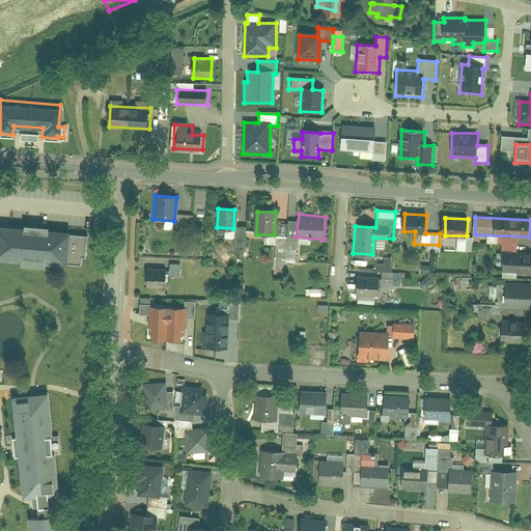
[(84,256),(86,233),(67,232),(67,229),(46,227),(46,224),(21,222),(21,225),(0,223),(0,257),(18,259),(18,261),(43,263),(43,262),(64,264),(64,262),(81,264),(81,256),(84,256)]
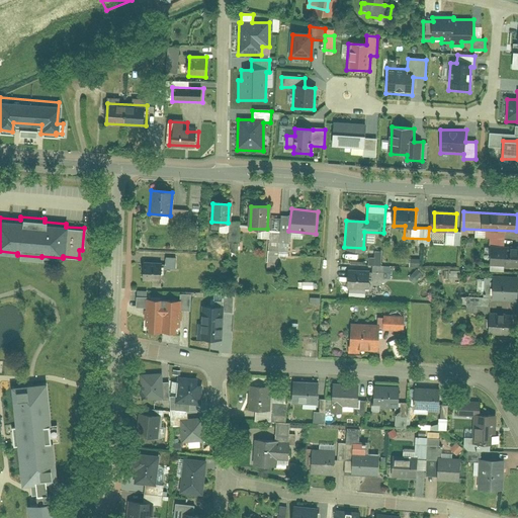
[(517,249),(494,249),(493,263),(517,263),(517,249)]
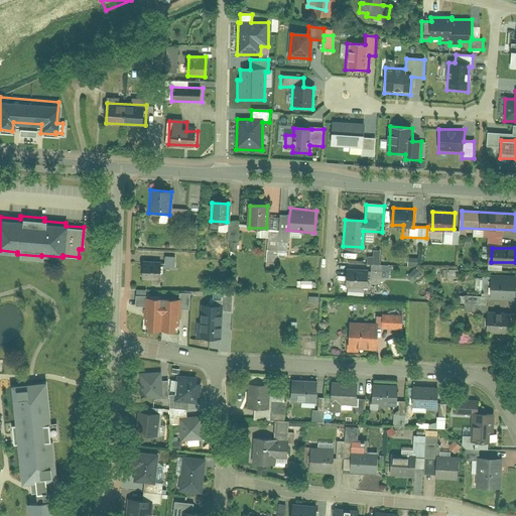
[(143,263),(142,278),(160,279),(161,265),(143,263)]
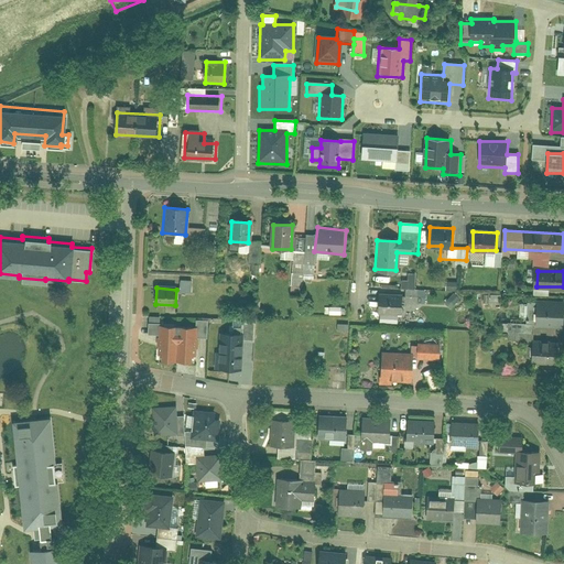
[(379,296),(379,314),(403,315),(404,308),(414,308),(415,290),(400,289),(400,297),(379,296)]
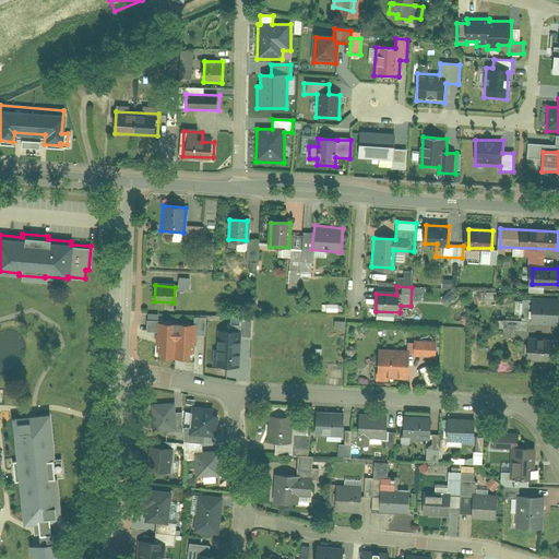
[(558,304),(533,304),(532,323),(558,323),(558,304)]
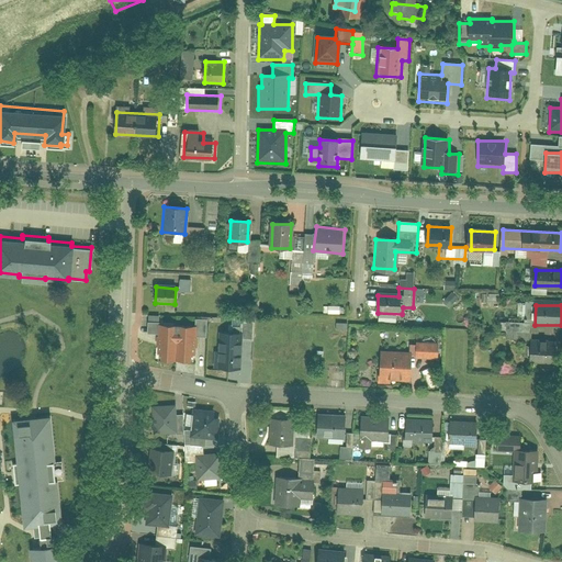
[(148,321),(148,332),(160,333),(159,359),(194,361),(195,336),(208,337),(209,319),(193,318),(193,328),(161,326),(163,322),(148,321)]
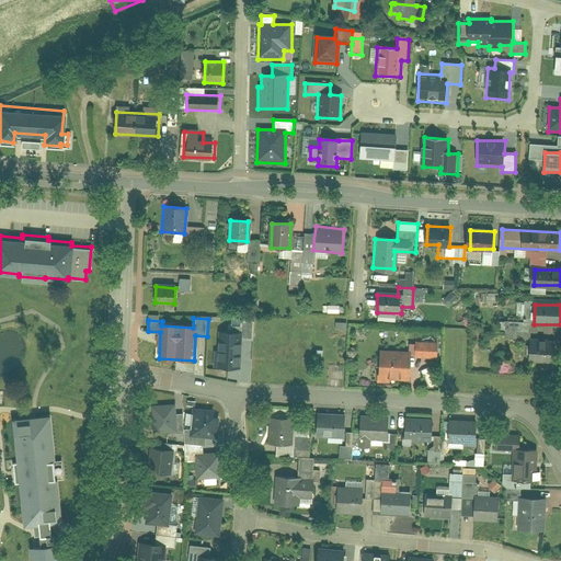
[(215,366),(239,367),(241,332),(220,331),(219,351),(215,351),(215,366)]
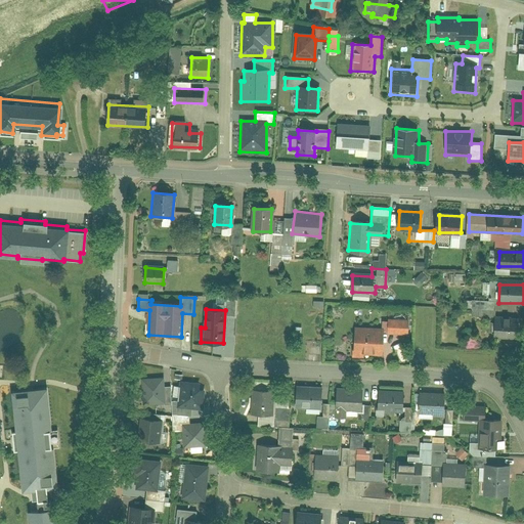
[(495,319),(495,336),(517,337),(517,320),(495,319)]
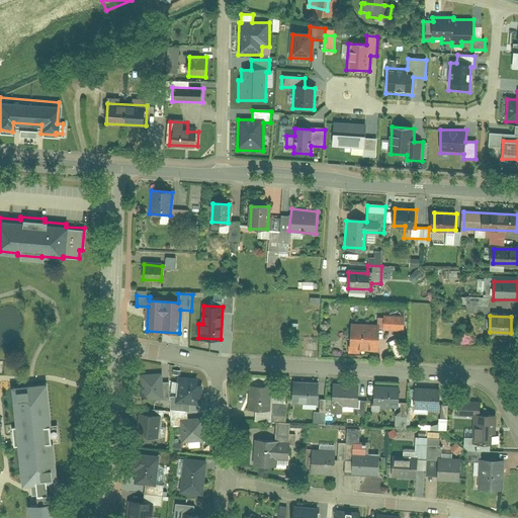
[(380,326),(347,324),(345,351),(380,353),(381,332),(406,333),(407,319),(381,318),(380,326)]
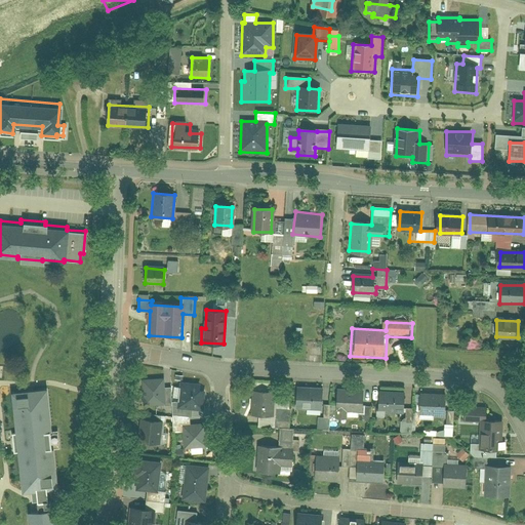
[(143,405),(171,404),(171,400),(171,386),(165,387),(163,377),(142,377),(143,405)]
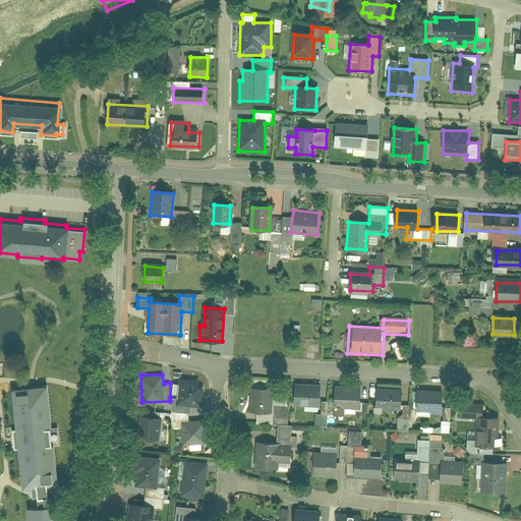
[(176,396),(170,397),(170,401),(171,410),(187,412),(191,413),(191,405),(200,405),(203,386),(195,385),(197,379),(180,377),(176,396)]
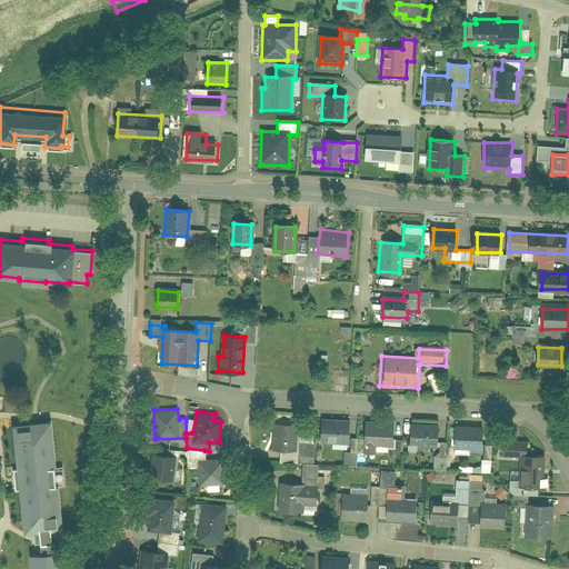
[(51,419),(12,423),(16,466),(11,467),(13,493),(19,492),(23,532),(39,530),(40,542),(41,551),(55,550),(53,541),(52,529),(62,528),(51,419)]
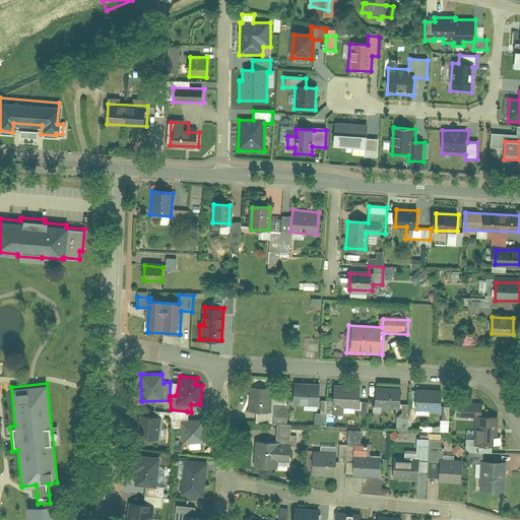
[(274,389),(251,387),(249,414),(273,415),(274,389)]
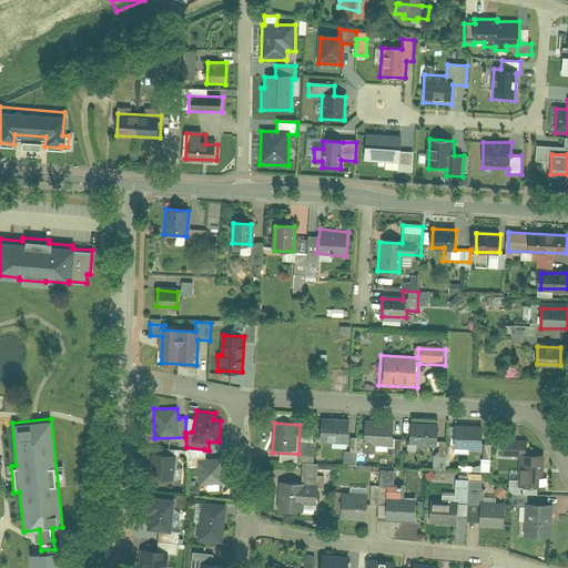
[(323,423),(323,443),(350,443),(351,424),(323,423)]
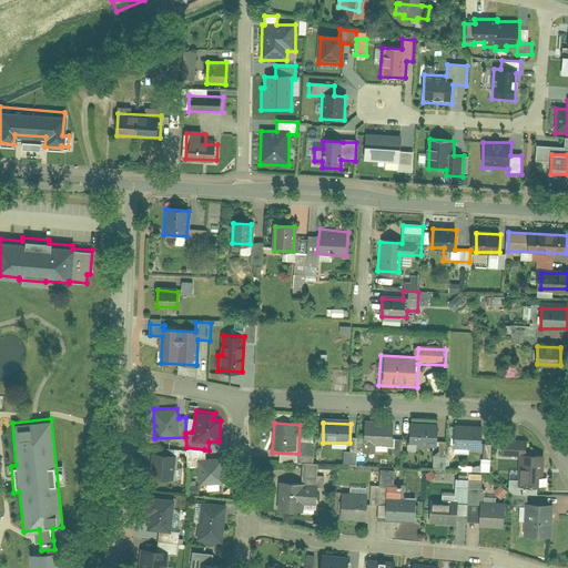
[(389,427),(359,426),(358,446),(388,447),(389,427)]
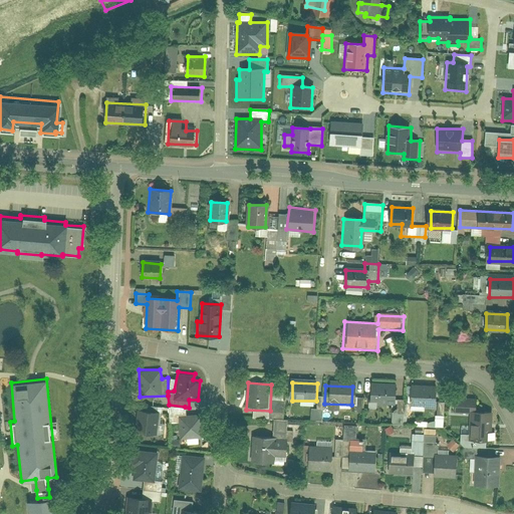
[(395,390),(370,389),(370,404),(395,405),(395,390)]
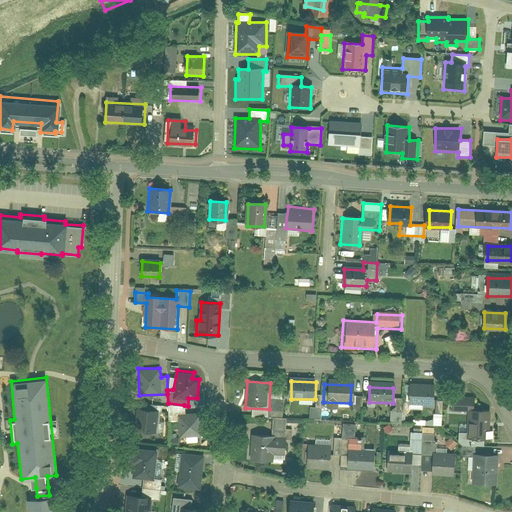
[(436,391),(409,389),(408,405),(435,407),(436,391)]
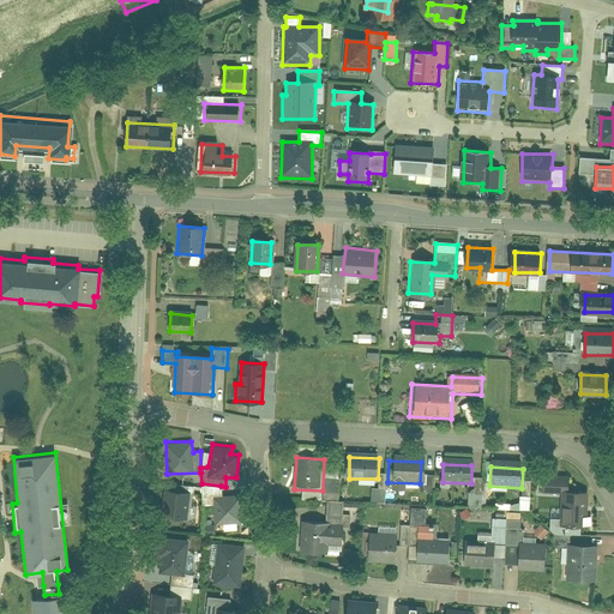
[(569,480),(543,479),(543,497),(561,498),(559,529),(587,530),(588,494),(569,493),(569,480)]
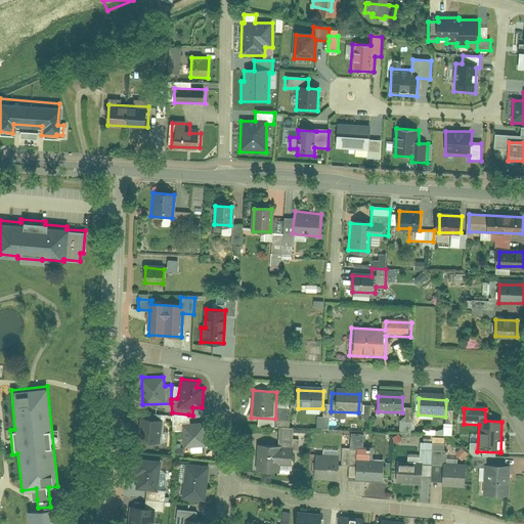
[(141,411),(138,439),(162,441),(165,415),(156,413),(141,411)]
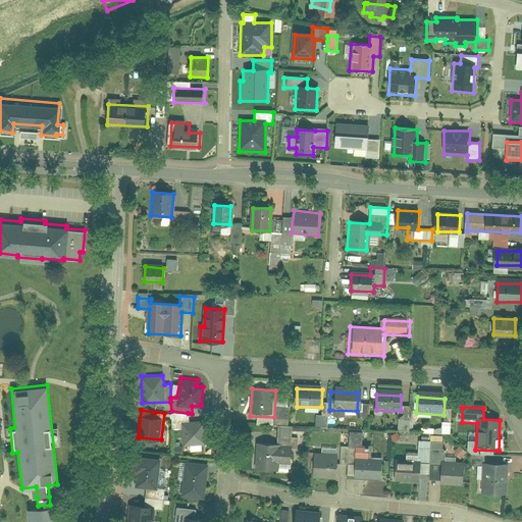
[(188,413),(171,411),(172,428),(181,428),(184,444),(190,445),(191,451),(201,450),(201,444),(209,442),(208,420),(189,421),(188,413)]
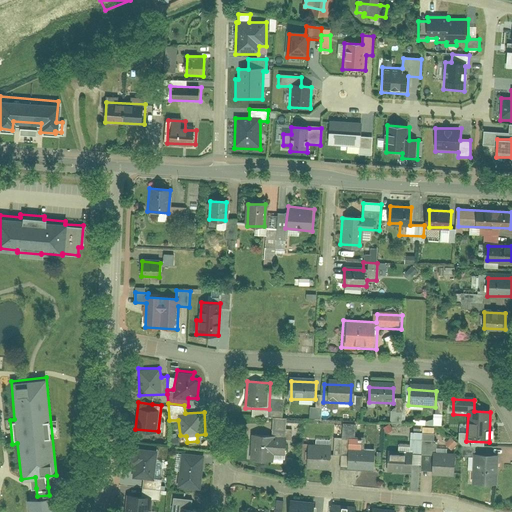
[(275,435),(251,434),(250,461),(272,462),(272,454),(284,454),(285,439),(275,439),(275,435)]
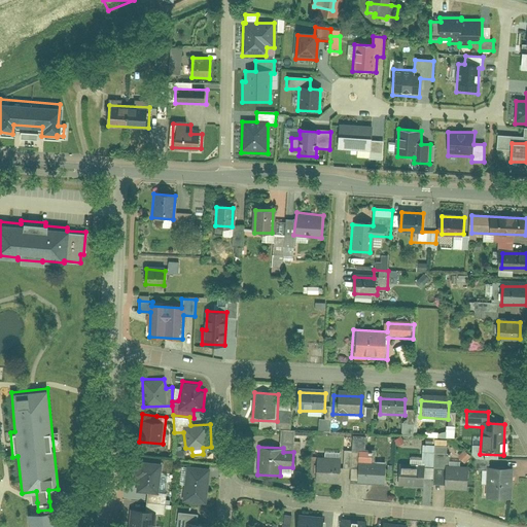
[(447,472),(447,487),(454,487),(467,488),(468,471),(449,470),(450,449),(421,447),(420,465),(398,464),(397,486),(424,487),(425,471),(447,472)]
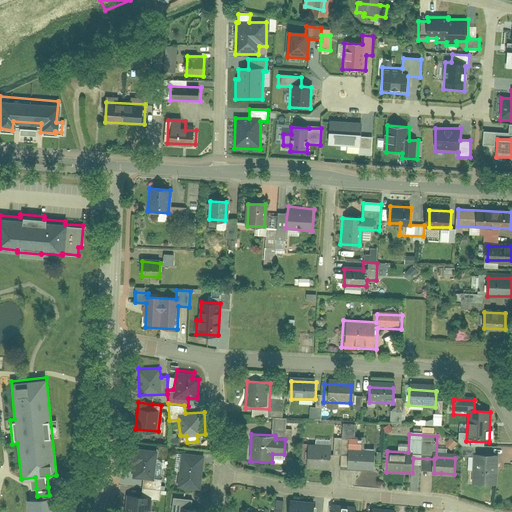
[(143,479),(142,487),(161,489),(162,460),(156,460),(157,449),(127,446),(125,463),(133,464),(132,477),(143,479)]
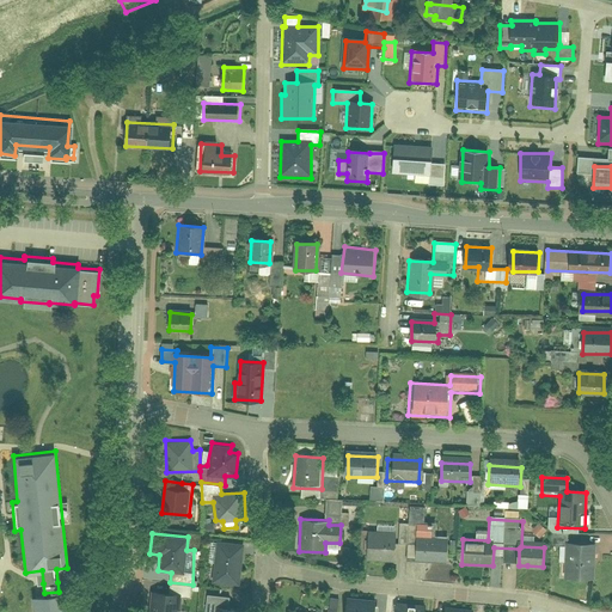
[(368,537),(366,556),(390,561),(393,540),(368,537)]
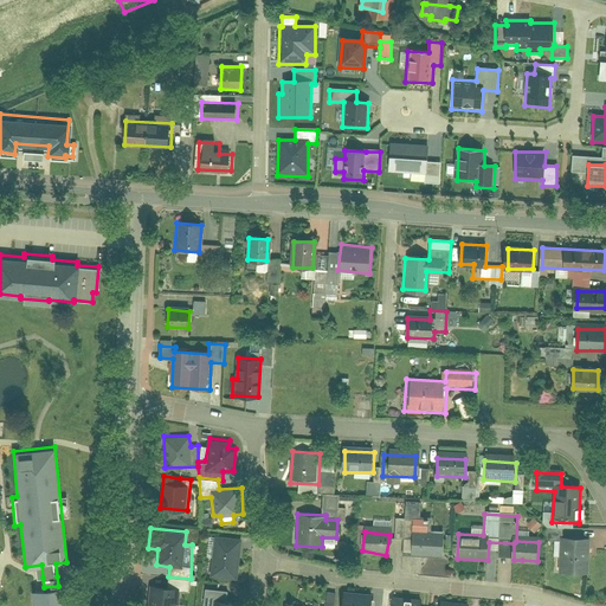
[(414,533),(413,555),(442,556),(443,534),(414,533)]
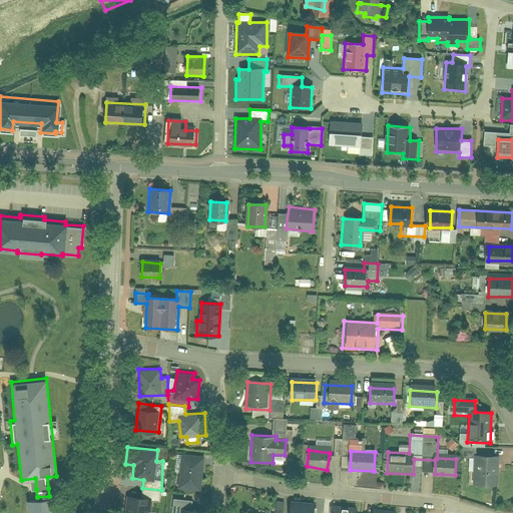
[(204,455),(180,453),(178,488),(201,490),(204,455)]
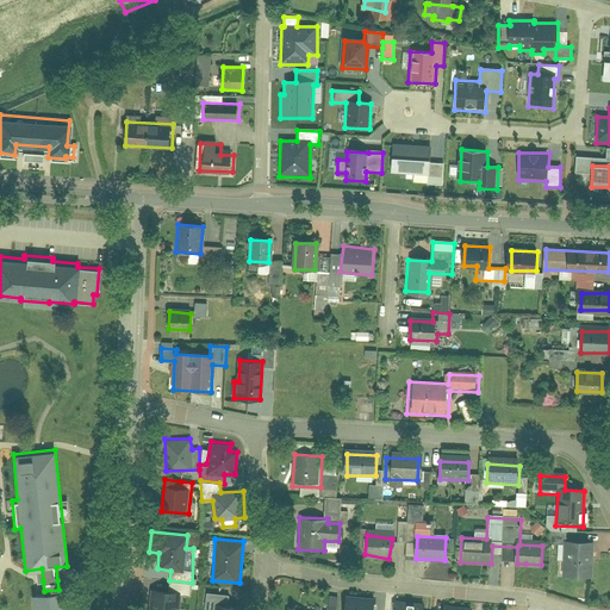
[(567,543),(565,576),(590,578),(592,545),(567,543)]
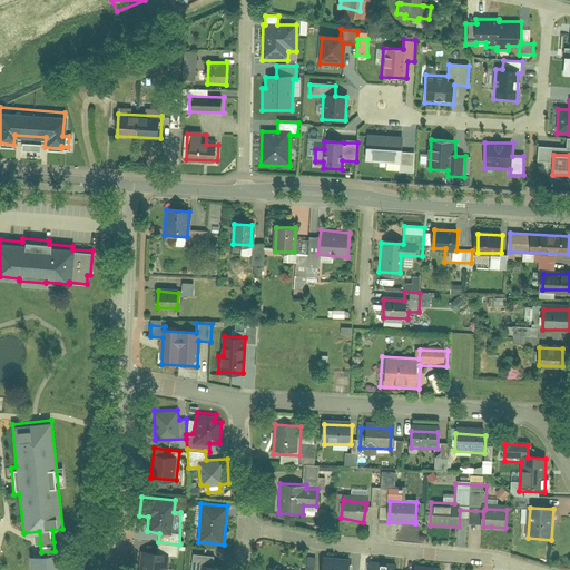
[(141,550),(138,569),(176,569),(177,567),(168,566),(169,554),(178,556),(179,544),(158,542),(157,551),(141,550)]
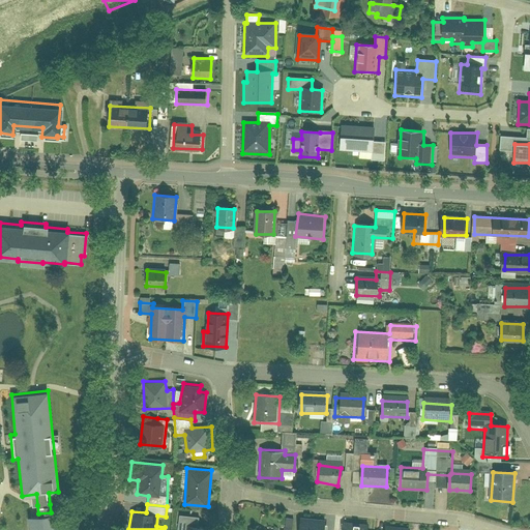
[(51,512),(38,513),(28,514),(29,529),(59,529),(58,512),(51,512)]
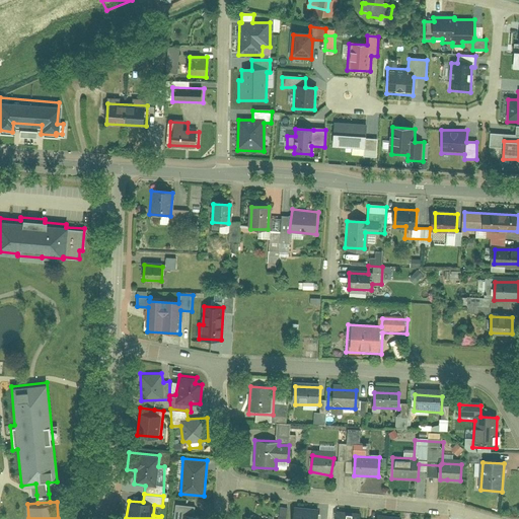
[(196,513),(197,506),(175,503),(173,518),(181,518),(205,518),(206,515),(196,513)]
